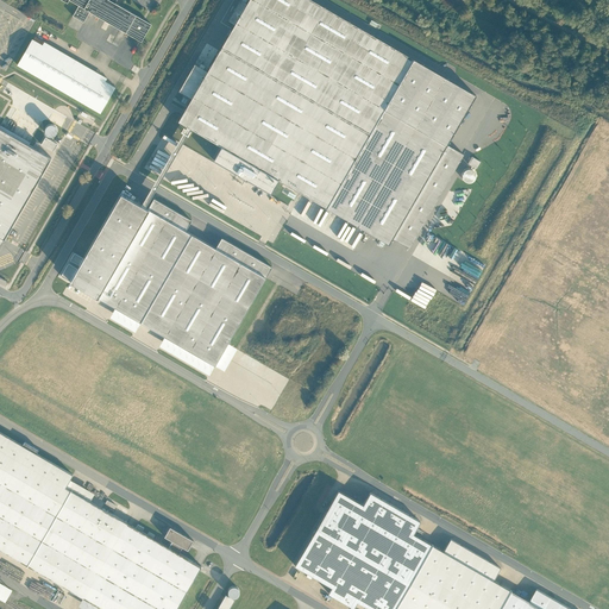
[(89,11),(142,42),(152,23),(115,1),(115,0),(63,0),(67,2),(68,0),(73,0),(79,4),(71,13),(83,20),(89,11)]
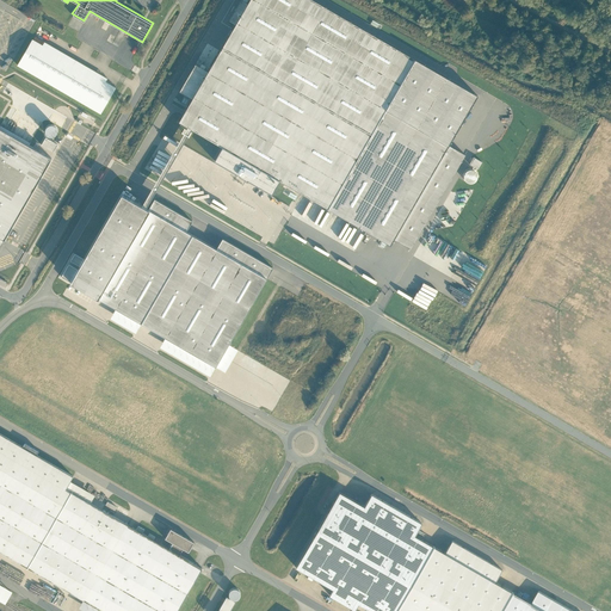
[(415,63),(418,59),(316,0),(248,0),(248,2),(244,0),(241,0),(229,20),(235,24),(208,71),(196,63),(180,91),(192,98),(179,121),(223,146),(215,160),(272,193),(282,179),(332,208),(389,109),(415,63)]
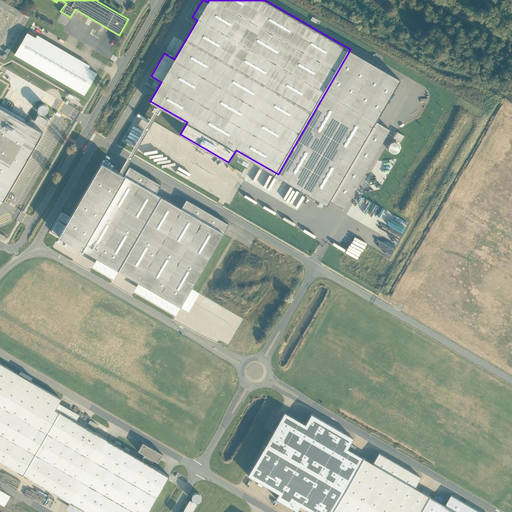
[(26,30),(13,52),(84,93),(97,71),(88,66),(89,64),(36,33),(35,35),(26,30)]
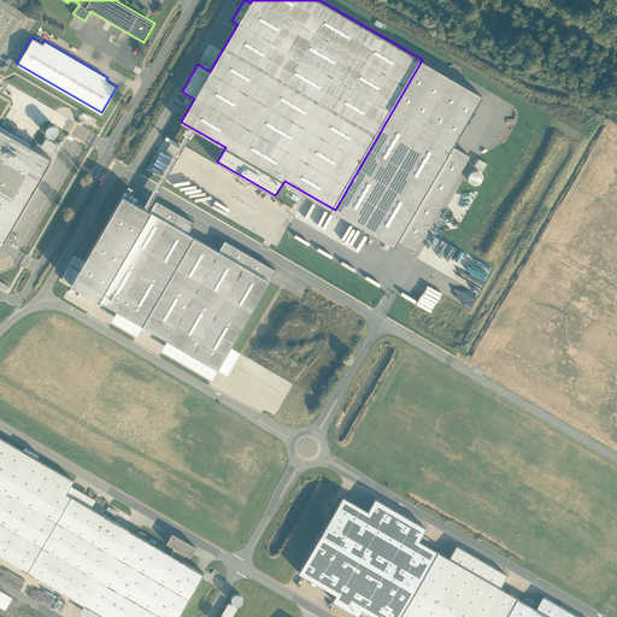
[(480,98),(419,64),(393,110),(452,145),(480,98)]
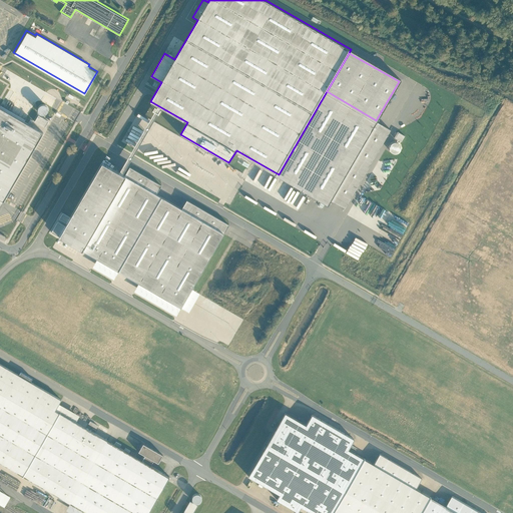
[(376,120),(327,91),(279,174),(331,204),(332,201),(378,122),(379,121),(376,120)]
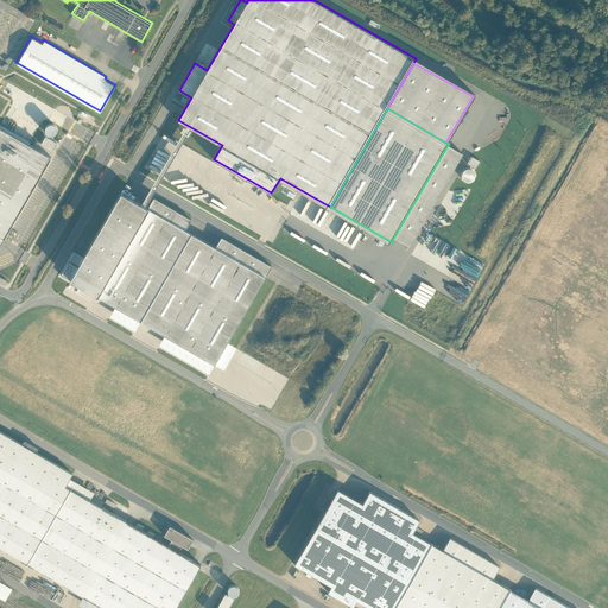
[(51,137),(56,133),(57,128),(55,125),(49,124),(45,127),(45,133),(48,135),(51,137)]
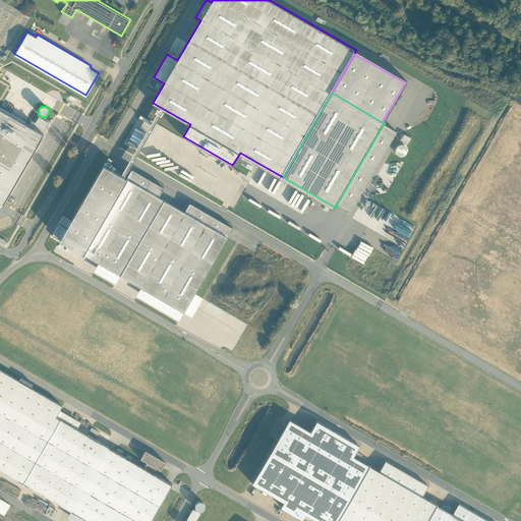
[(0,109),(0,203),(3,205),(44,134),(0,109)]
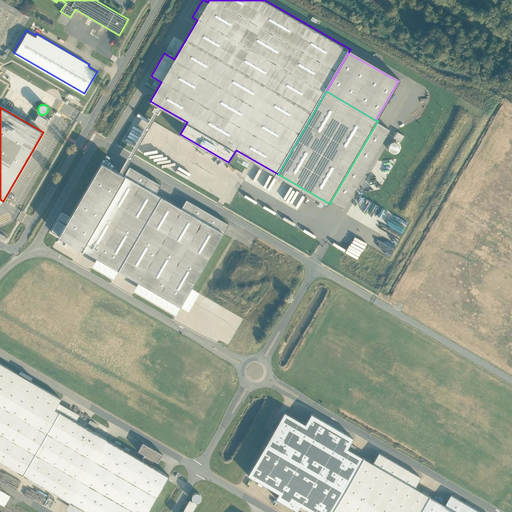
[(48,121),(38,115),(35,121),(45,127),(48,121)]
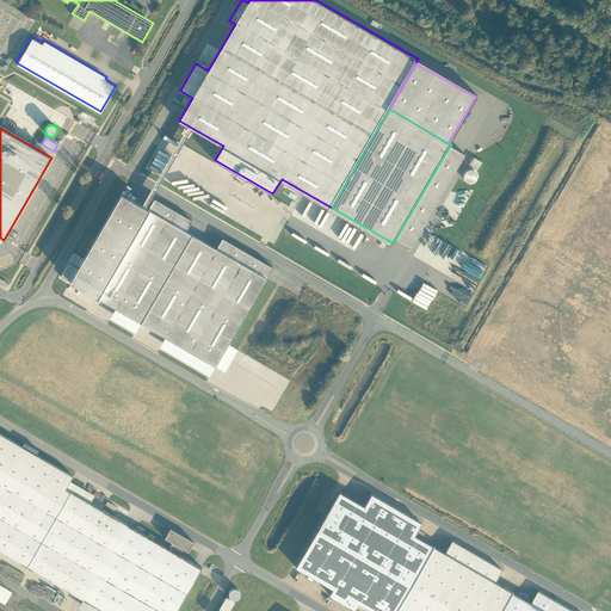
[(463,154),(450,146),(395,240),(409,248),(463,154)]
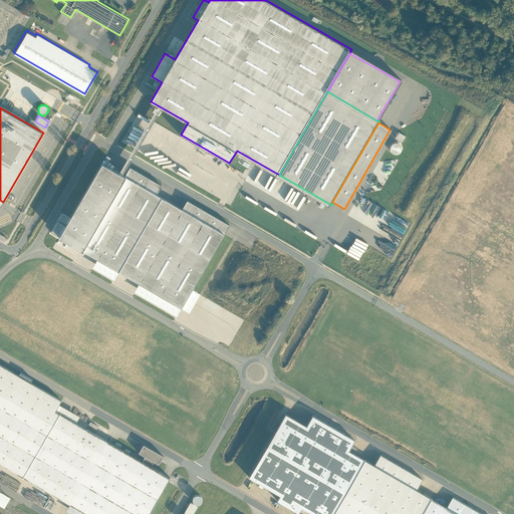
[(101,164),(58,238),(97,261),(92,269),(113,281),(118,273),(140,284),(135,293),(177,317),(182,309),(190,313),(200,295),(192,290),(229,226),(187,202),(182,211),(157,196),(162,187),(131,169),(124,178),(101,164)]
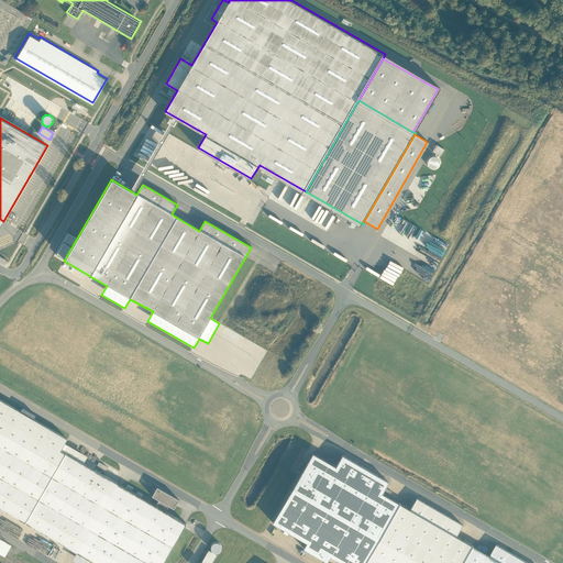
[(65,437),(0,398),(0,506),(23,519),(63,451),(81,462),(86,454),(63,441),(65,437)]
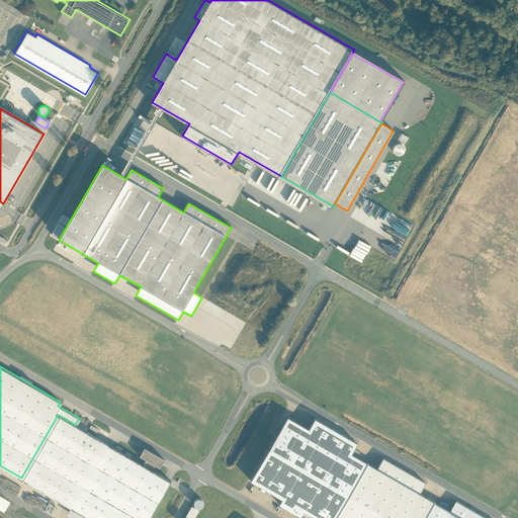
[(75,425),(58,415),(21,478),(71,506),(106,443),(75,425)]
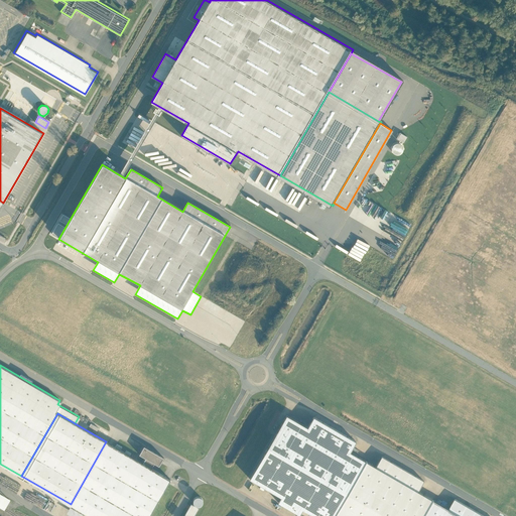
[(308,426),(286,413),(249,477),(281,495),(277,502),(298,514),(302,507),(316,515),(331,515),(364,459),(350,450),(348,449),(354,439),(314,416),(308,426)]
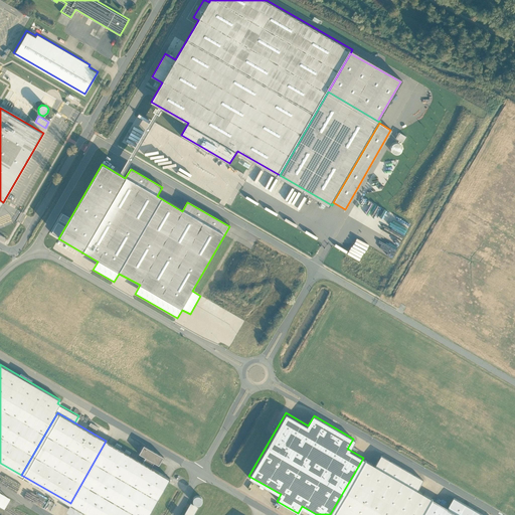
[(141,461),(106,441),(70,503),(91,514),(147,514),(170,478),(150,467),(154,460),(158,463),(163,455),(144,444),(140,452),(145,455),(141,461)]
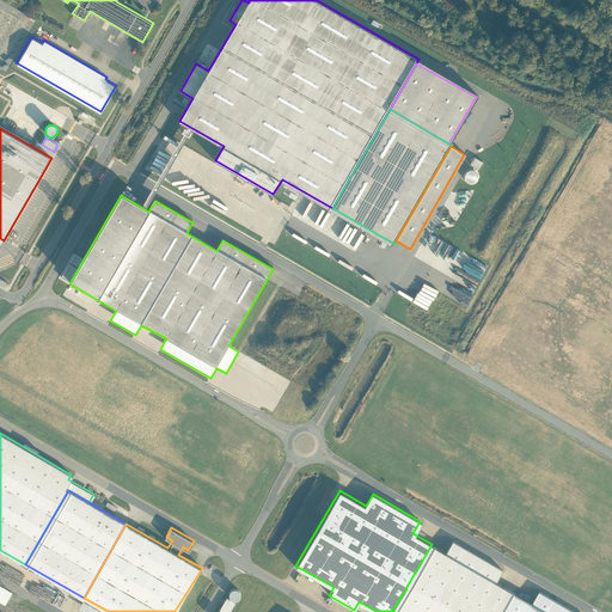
[(446,552),(432,544),(392,611),(502,611),(514,592),(495,581),(502,569),(453,540),(446,552)]
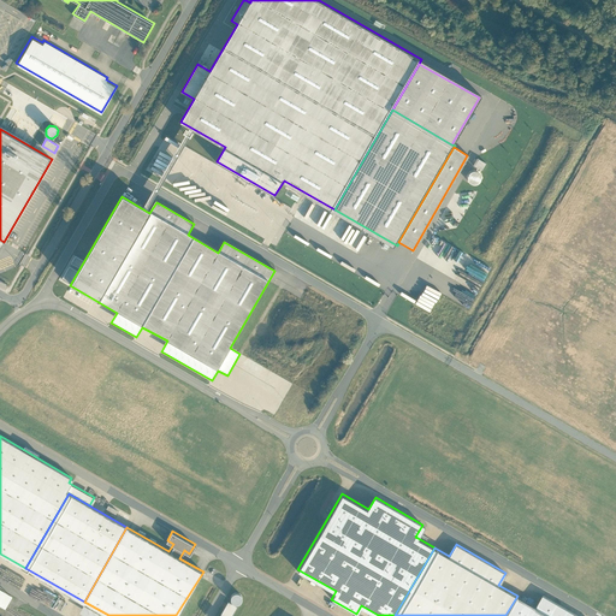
[(12,596),(0,587),(0,603),(5,608),(12,596)]
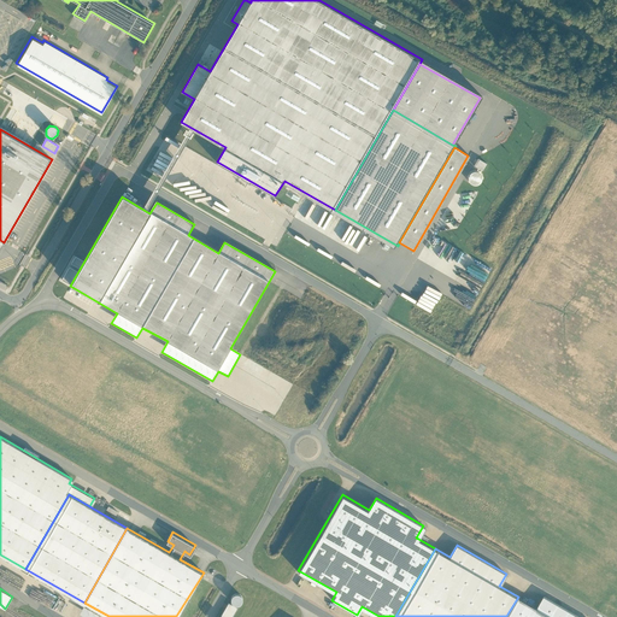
[(518,597),(506,616),(580,616),(544,597),(538,607),(518,597)]
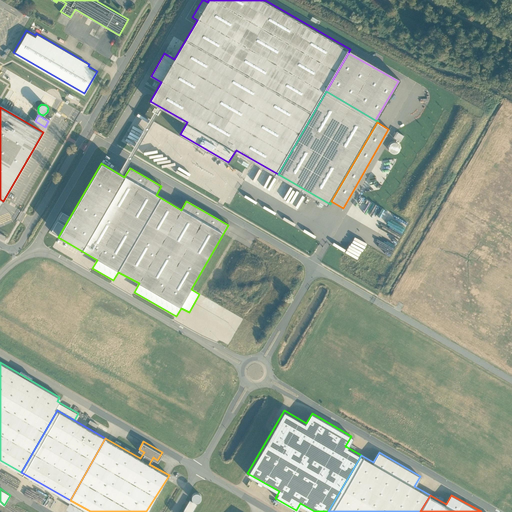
[(190,500),(184,511),(185,511),(192,511),(197,505),(190,500)]
